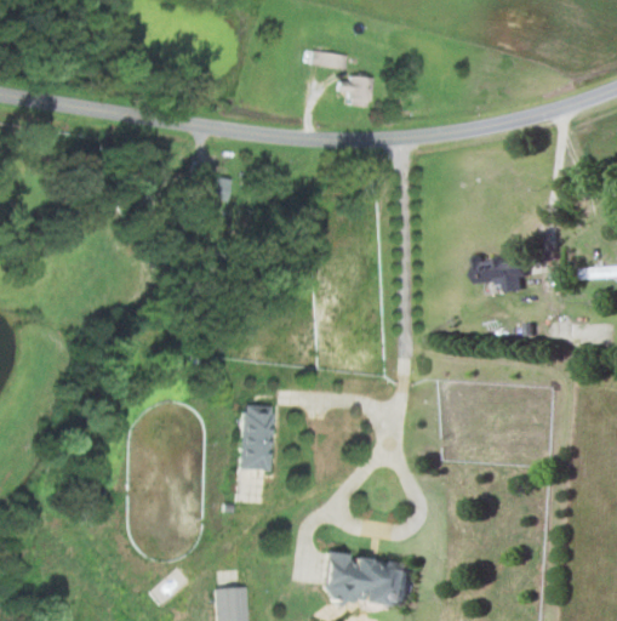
[(349,55),(331,52),(313,50),(310,64),(347,69),(349,55)]
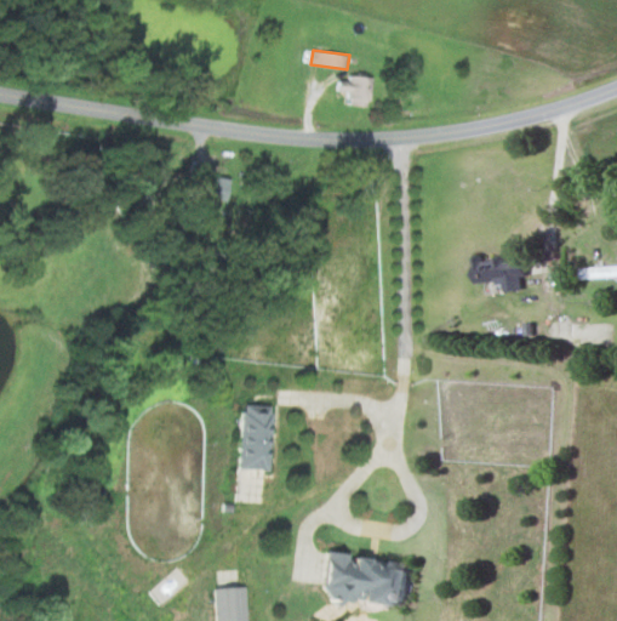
[(348,106),(371,107),(372,77),(349,75),(349,81),(337,80),(337,91),(349,92),(348,106)]
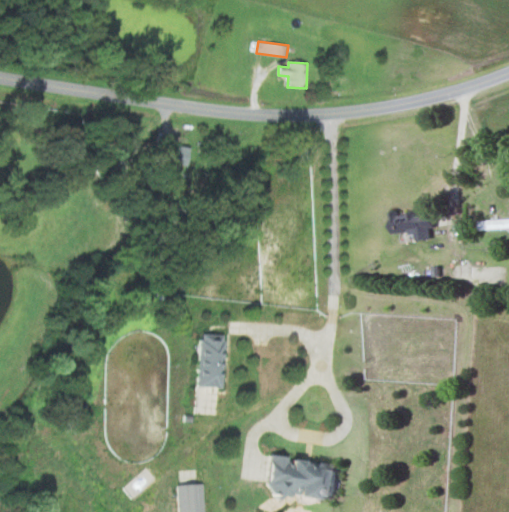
[(190,147),(166,145),(164,163),(188,166),(190,147)]
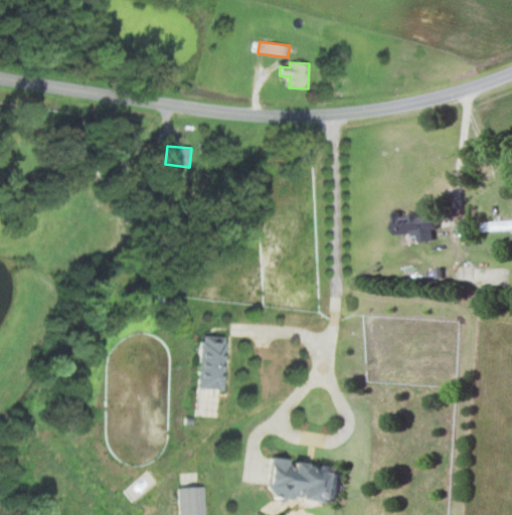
[(420,241),(437,240),(435,229),(437,229),(435,211),(393,215),(395,235),(419,233),(420,241)]
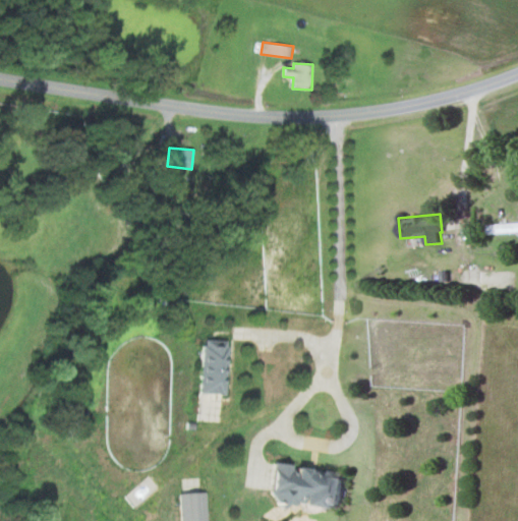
[(198,393),(225,395),(227,341),(200,339),(198,393)]
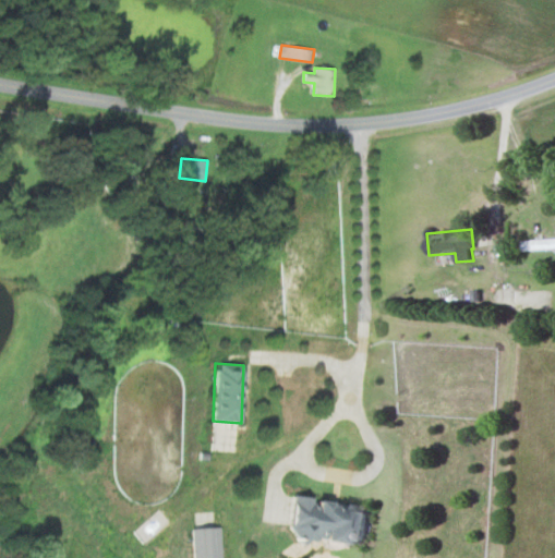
[(356,506),(312,499),(313,498),(292,495),(287,531),(299,533),(298,537),(363,547),(369,512),(354,510),(356,506)]
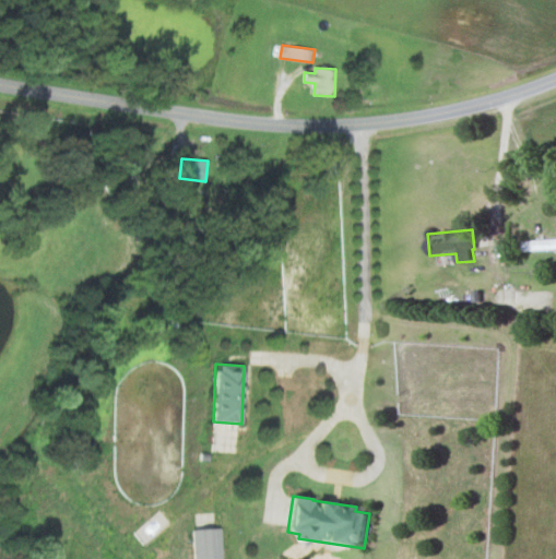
[(223,558),(222,528),(193,530),(193,558),(223,558)]
